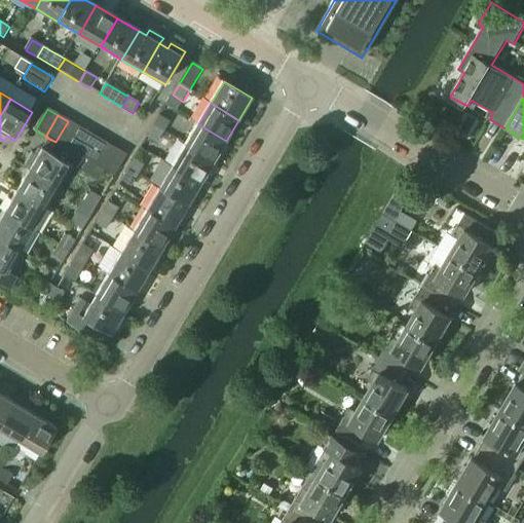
[(153,127),(164,134),(171,123),(159,116),(153,127)]
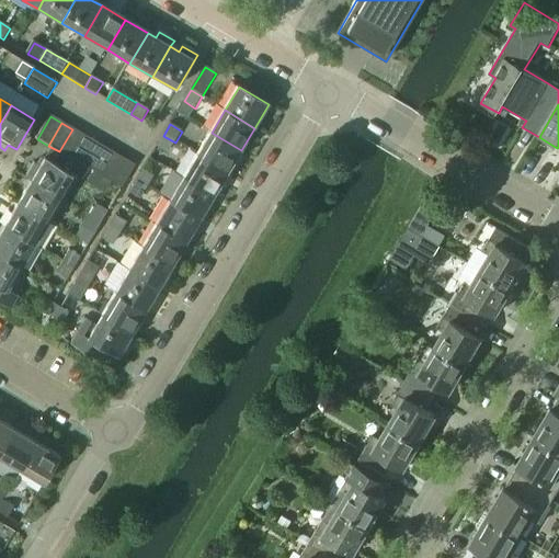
[(59,151),(69,158),(82,135),(72,129),(59,151)]
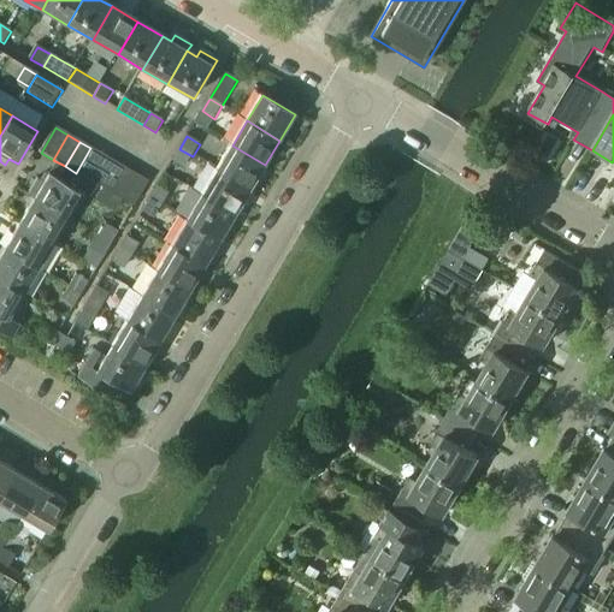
[(217,171),(251,190),(265,165),(232,146),(217,171)]
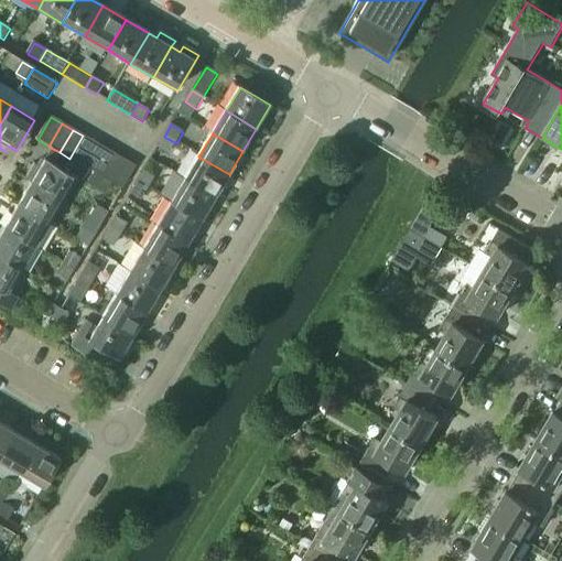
[(69,159),(80,164),(94,142),(83,136),(69,159)]
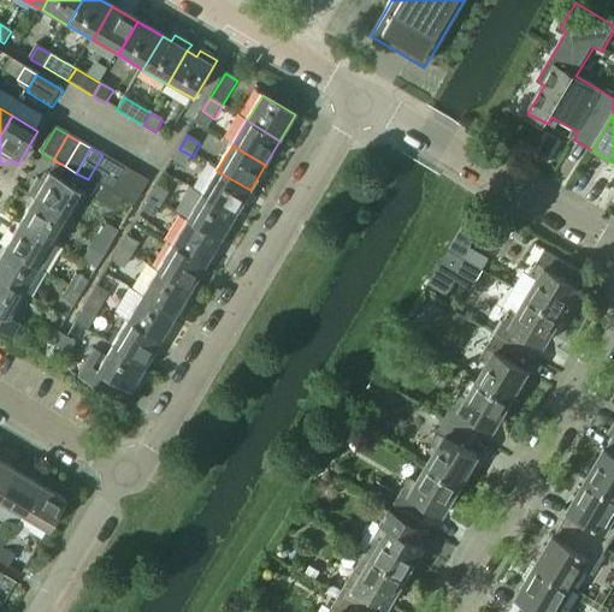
[(172,161),(186,168),(193,156),(179,149),(172,161)]
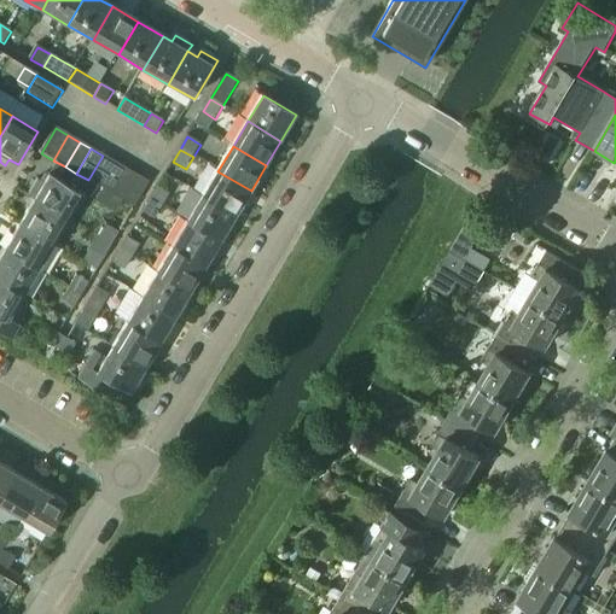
[(88,180),(99,187),(115,162),(103,156),(88,180)]
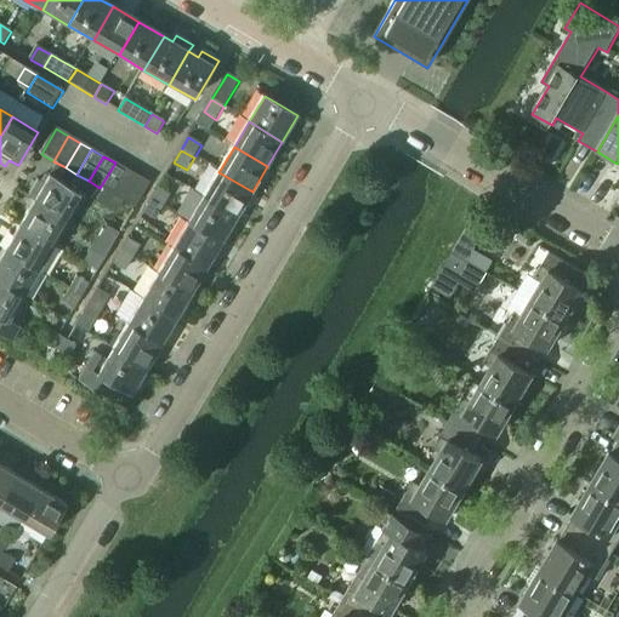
[(100,188),(112,195),(126,170),(115,163),(100,188)]
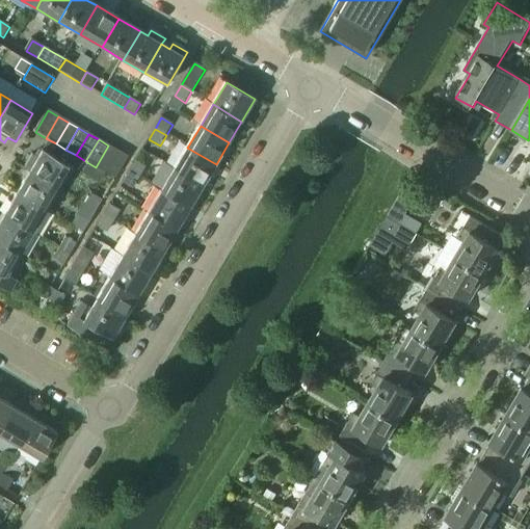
[(96,167),(106,173),(118,152),(108,146),(96,167)]
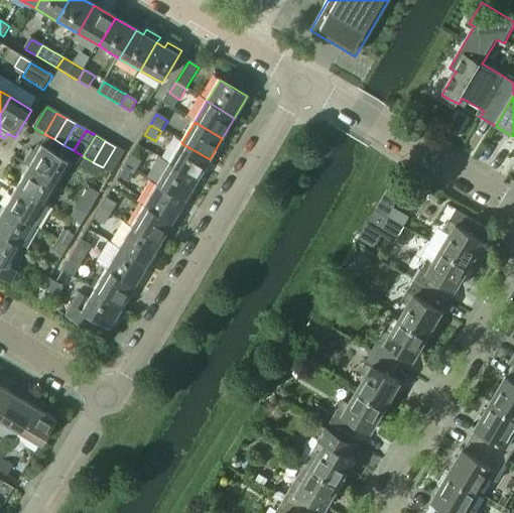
[(169,164),(197,180),(210,159),(181,143),(169,164)]
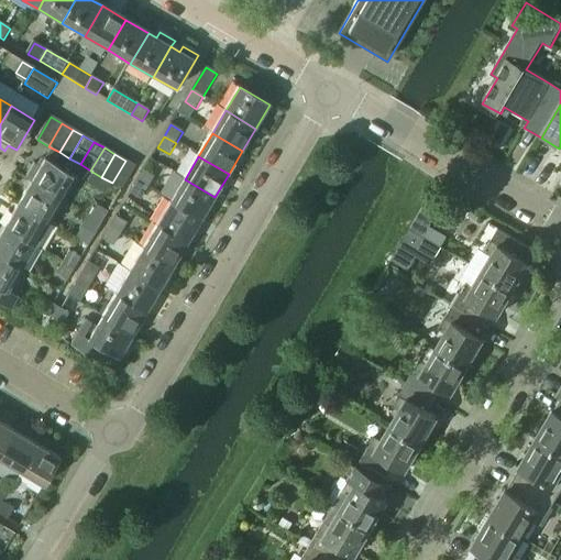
[(32,183),(63,201),(76,177),(46,160),(41,168),(35,165),(26,179),(32,183)]
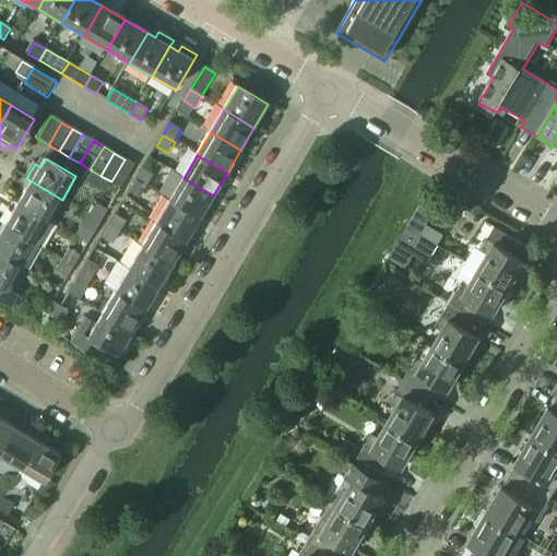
[(111,181),(122,188),(135,166),(125,160),(111,181)]
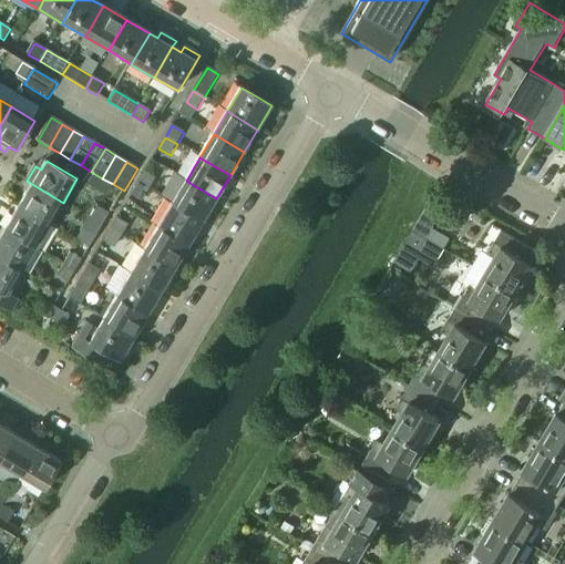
[(137,184),(150,191),(156,180),(145,173),(137,184)]
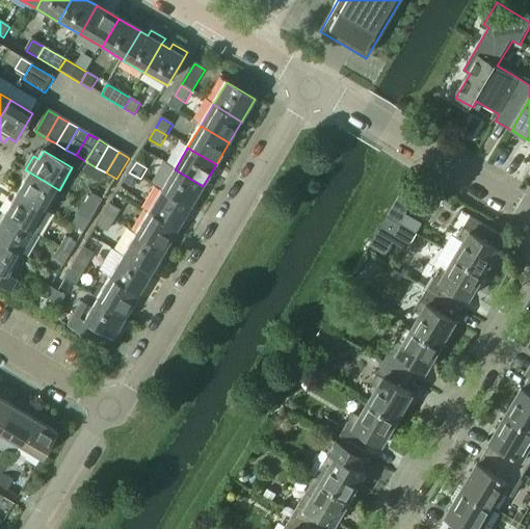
[(161,191),(190,208),(203,186),(175,169),(161,191)]
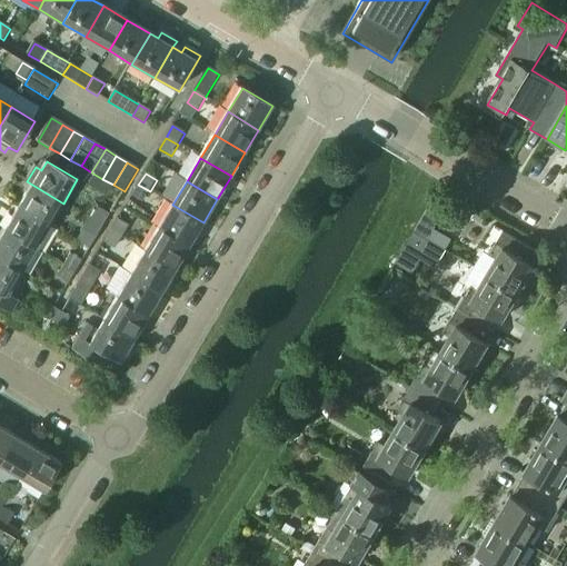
[(19,208),(49,226),(63,204),(32,185),(19,208)]
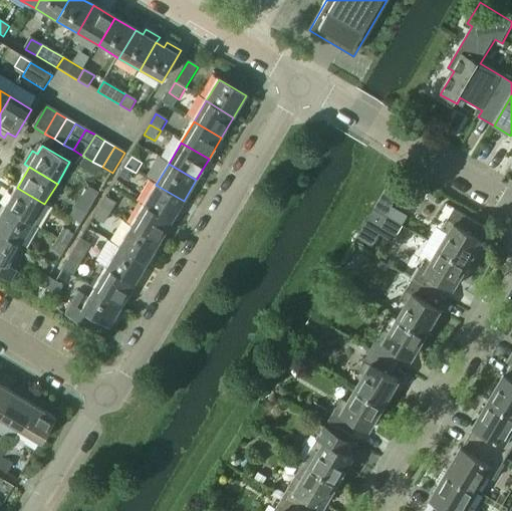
[(118,177),(130,183),(136,173),(124,167),(118,177)]
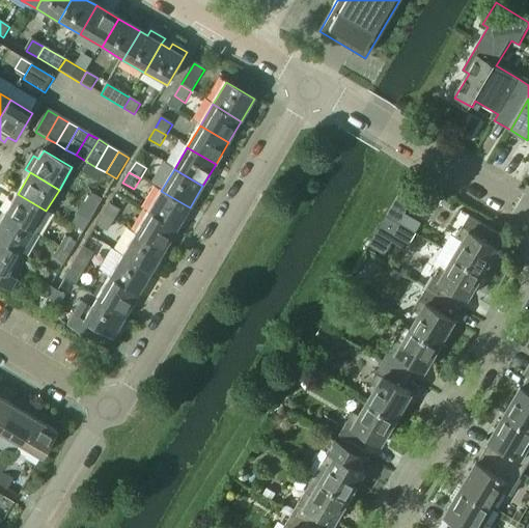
[(148,213),(176,229),(190,207),(161,191),(148,213)]
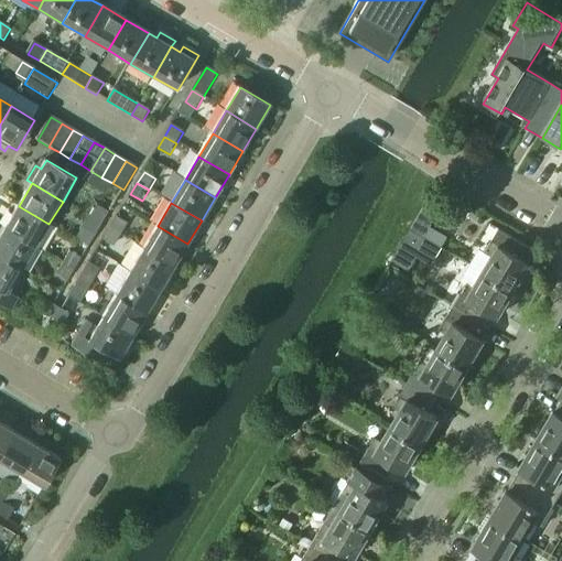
[(412,230),(425,239),(442,212),(429,204),(412,230)]
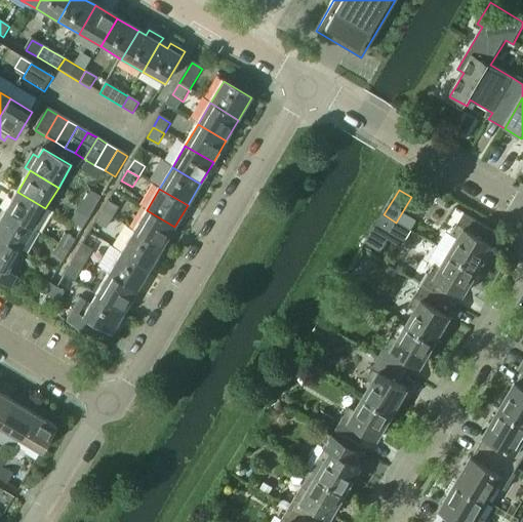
[(5,213),(33,230),(45,208),(17,192),(5,213)]
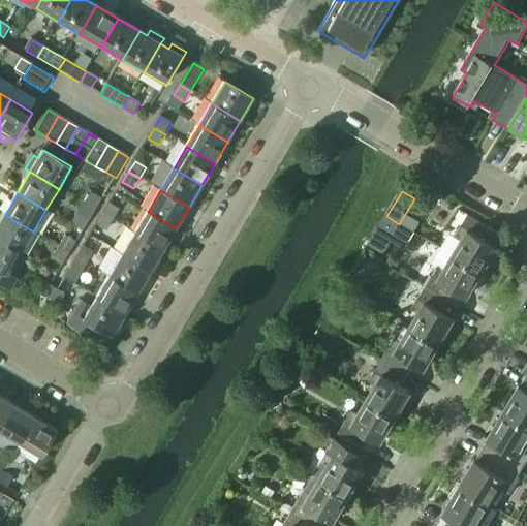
[(85,205),(96,211),(102,200),(92,194),(85,205)]
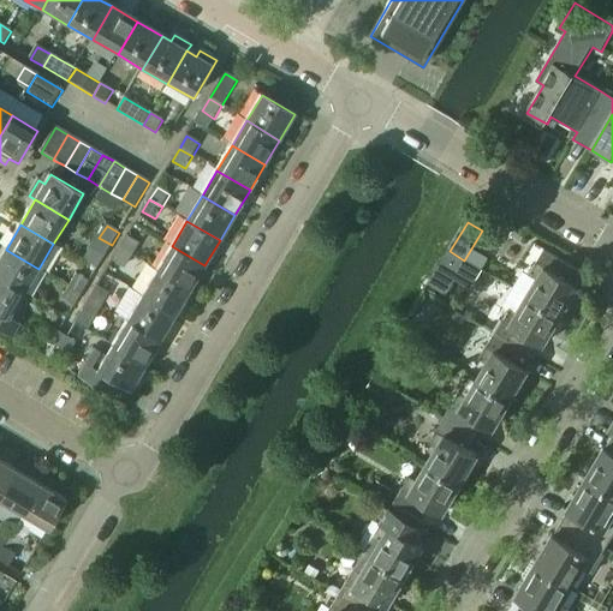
[(91,250),(105,257),(112,245),(99,238),(91,250)]
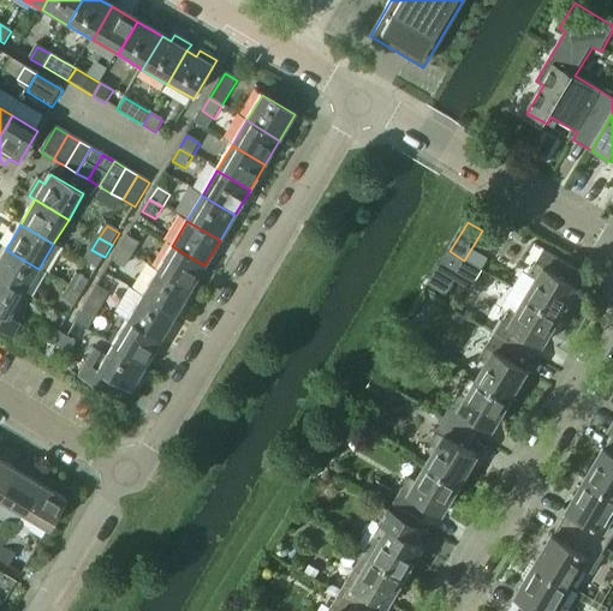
[(120,250),(132,257),(140,245),(128,238),(120,250)]
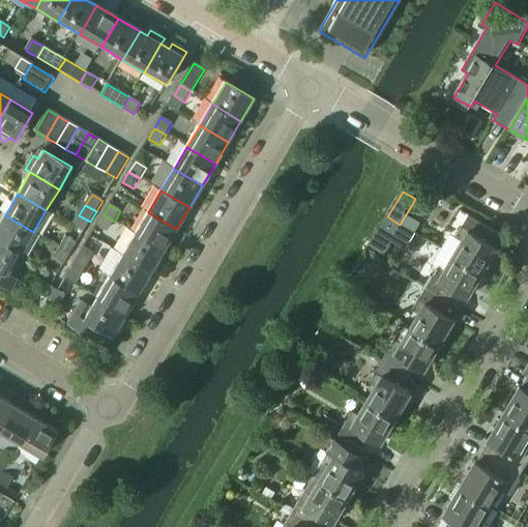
[(136,234),(164,252),(176,229),(148,212),(136,234)]
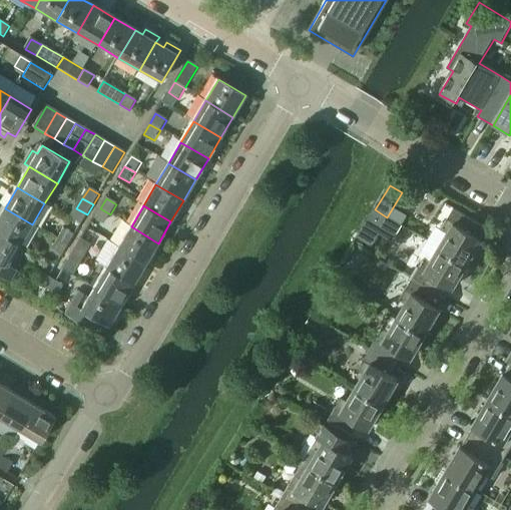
[(0,215),(0,233),(20,245),(32,224),(5,208),(0,215)]
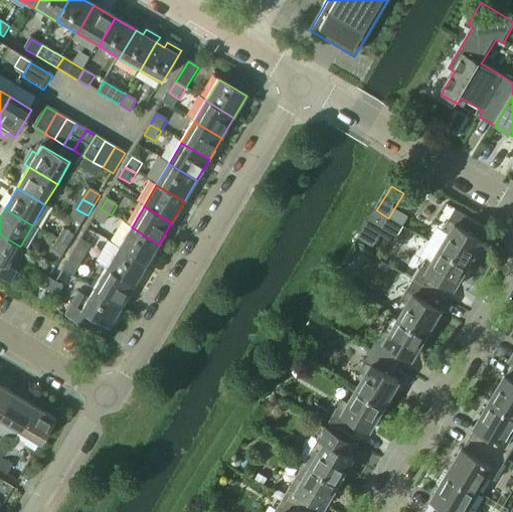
[(94,219),(105,225),(111,215),(101,209),(94,219)]
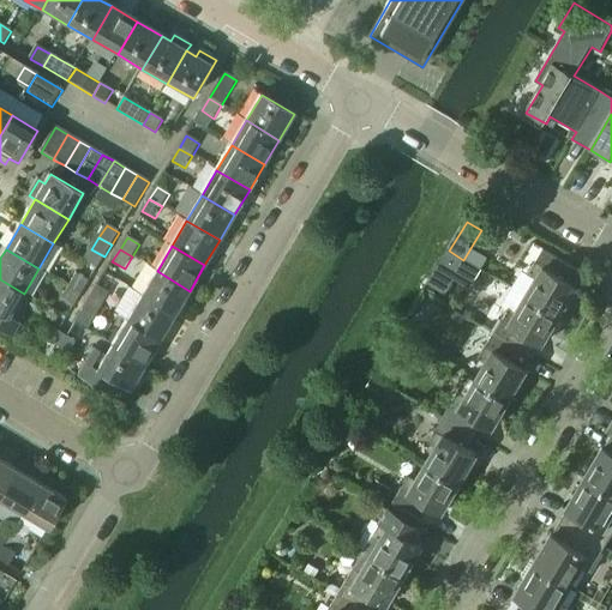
[(528,297),(561,318),(579,288),(538,264),(529,277),(538,281),(528,297)]
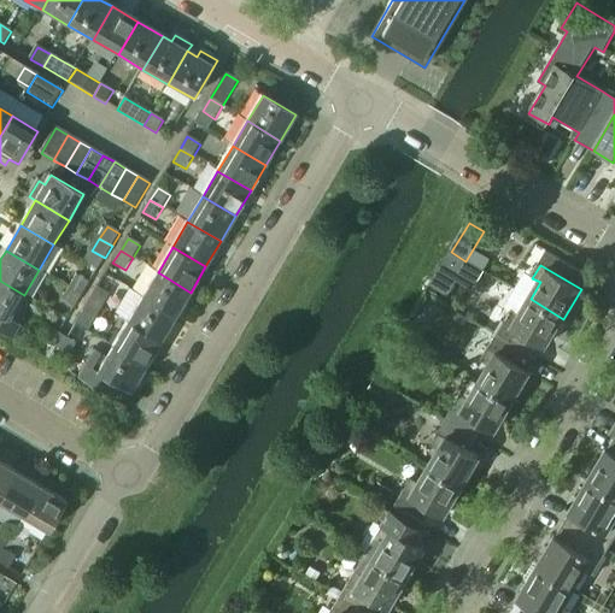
[(142,298),(176,317),(191,293),(158,272),(142,298)]
